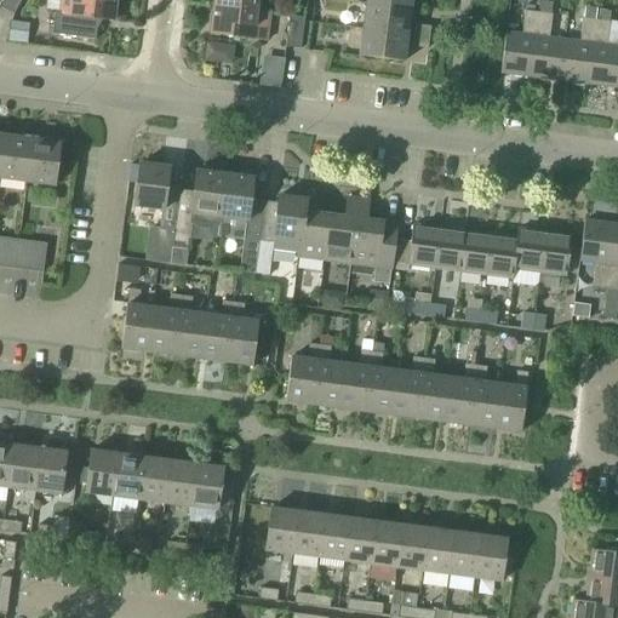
[(5,0),(3,5),(16,11),(22,0),(5,0)]
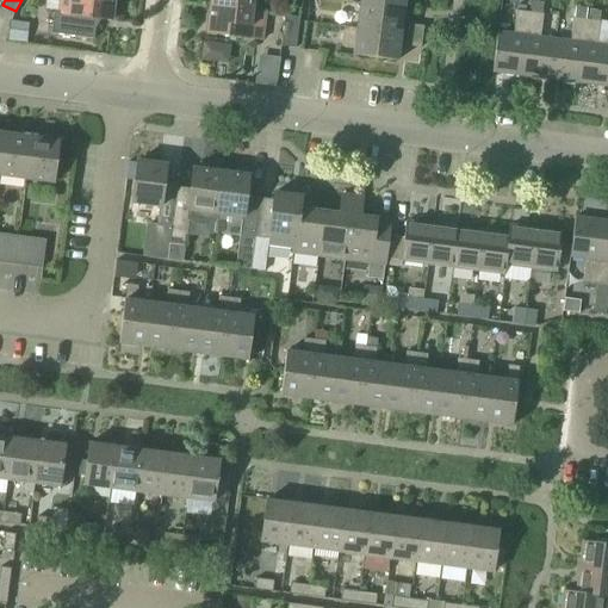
[(61,0),(60,10),(55,10),(53,31),(94,36),(97,16),(112,18),(115,0),(61,0)]
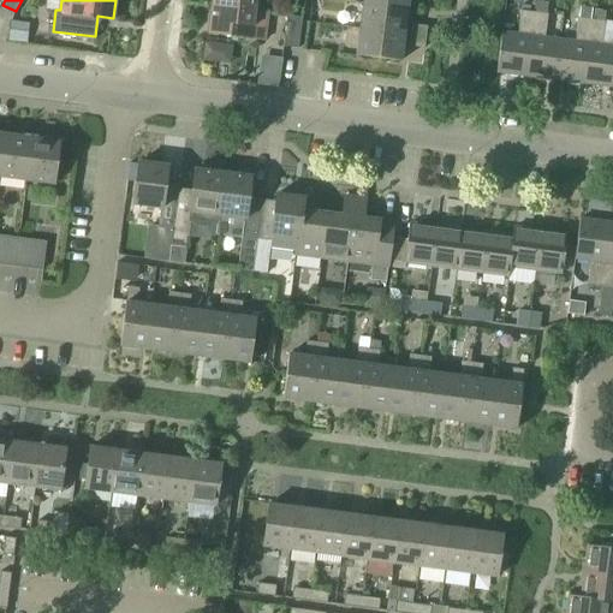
[(213,0),(213,5),(256,11),(257,0),(213,0)]
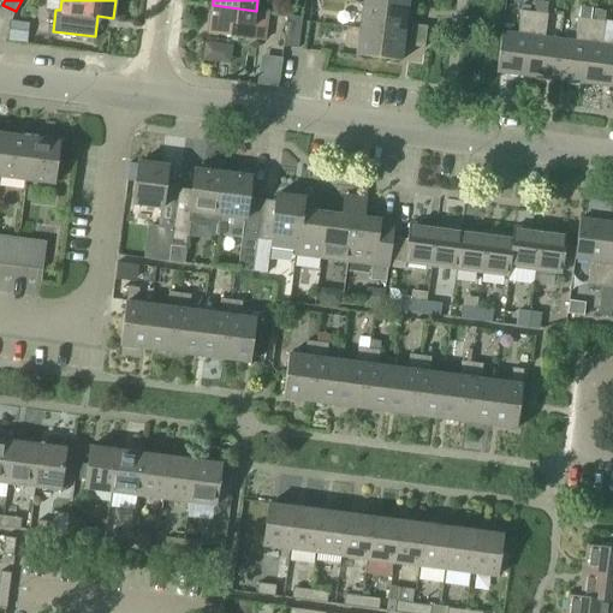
[(307,0),(303,13),(320,18),(325,0),(307,0)]
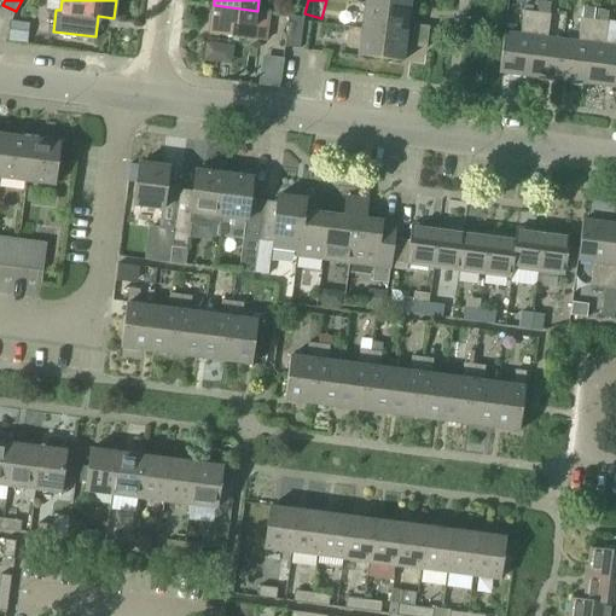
[(366,1),(362,28),(406,33),(410,6),(366,1)]
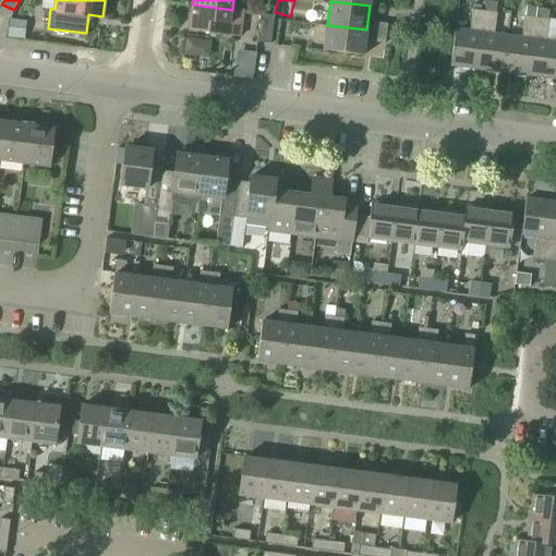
[(486,11),(479,68),(504,71),(509,36),(494,34),(498,2),(487,1),(486,11)]
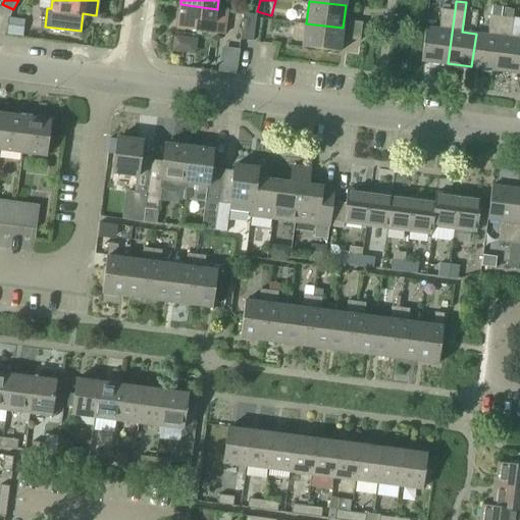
[(228,10),(217,9),(180,4),(177,26),(225,33),(228,10)]
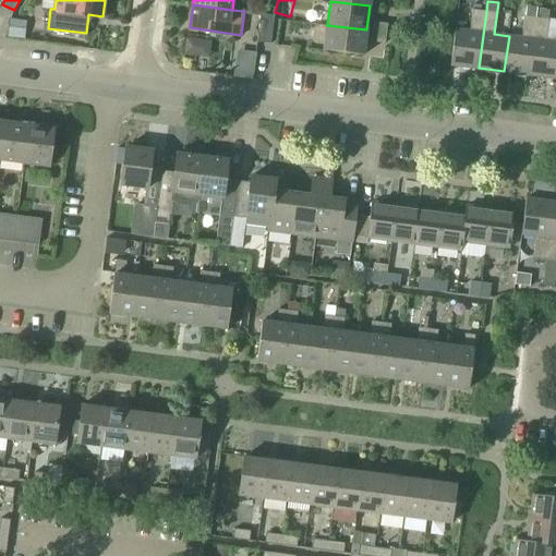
[(504,71),(530,75),(538,17),(539,8),(528,5),(527,16),(524,16),(522,37),(509,36),(504,71)]
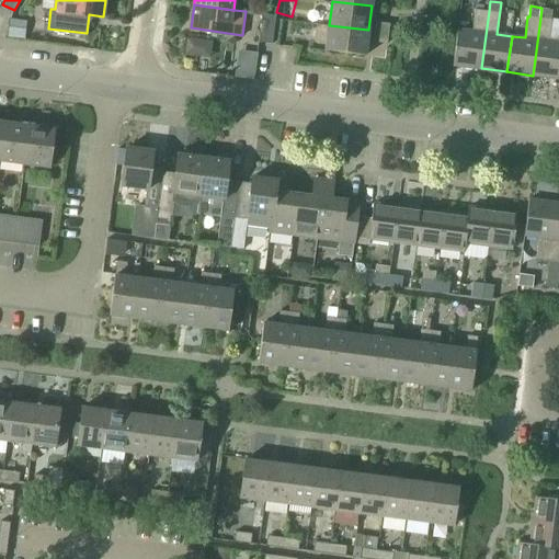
[(540,18),(533,76),(558,79),(558,42),(550,41),(555,9),(544,8),(543,19),(540,18)]
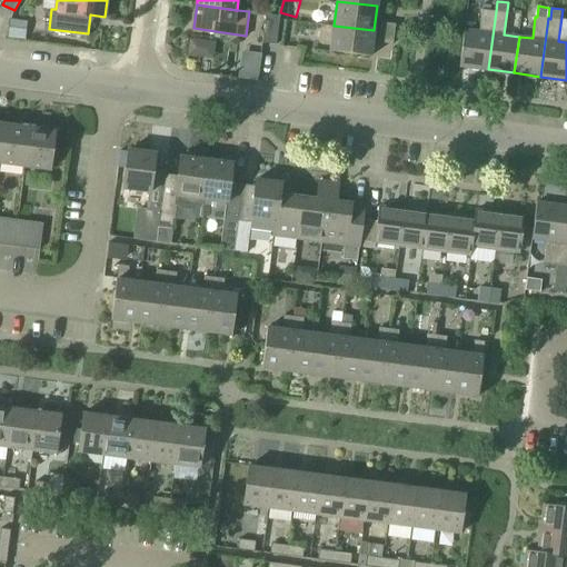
[(459,66),(488,69),(496,11),(483,10),(479,31),(464,29),(459,66)]
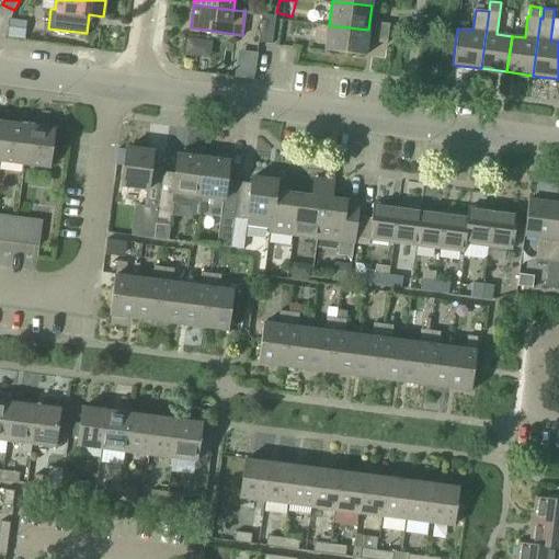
[(4,11),(1,26),(18,31),(22,15),(4,11)]
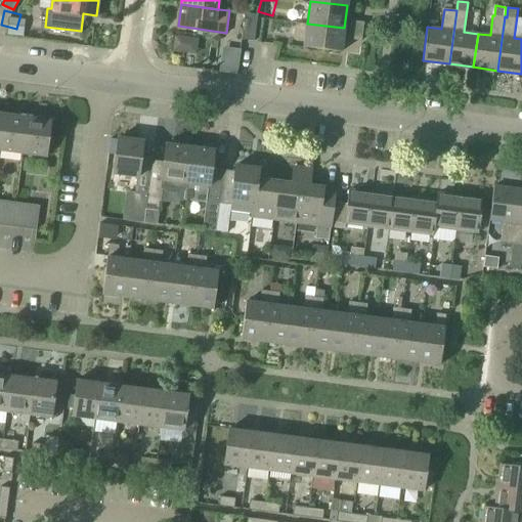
[(243,41),(255,42),(258,14),(246,12),(243,41)]
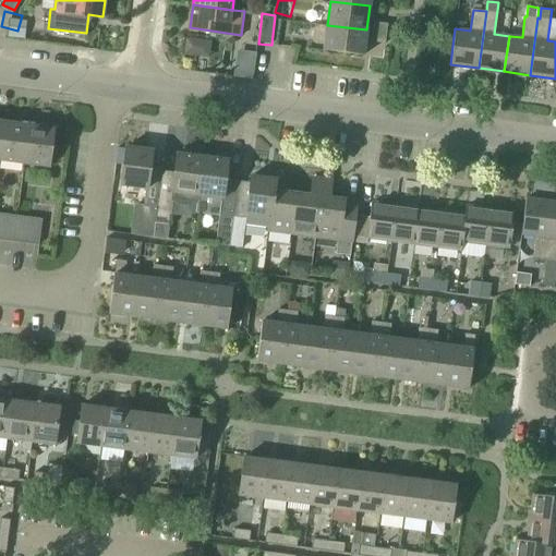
[(373,31),(387,33),(388,22),(375,21),(373,31)]
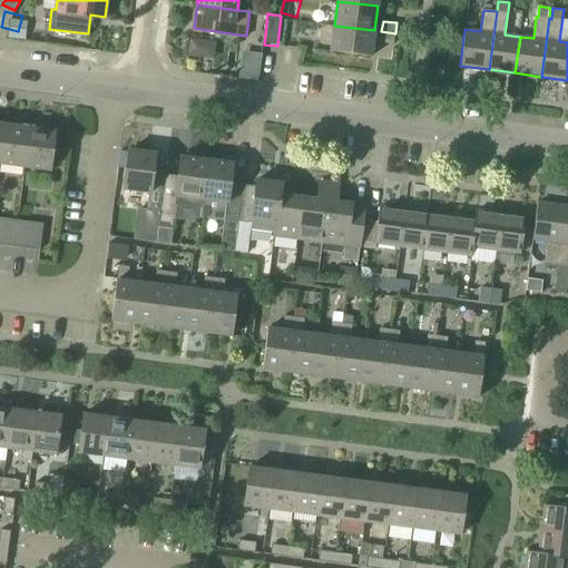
[(374,30),(334,26),(331,50),(371,56),(374,30)]
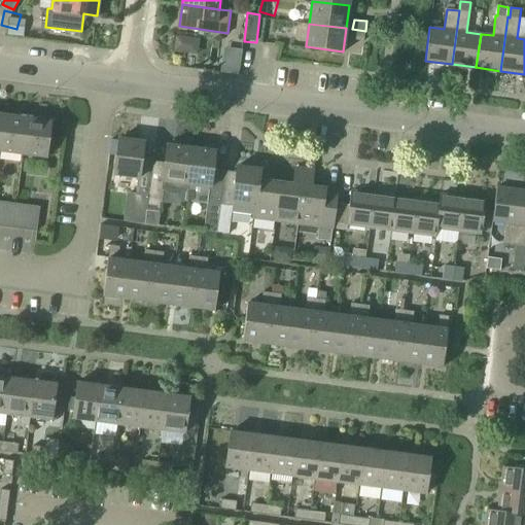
[(365,31),(352,29),(351,38),(364,40),(365,31)]
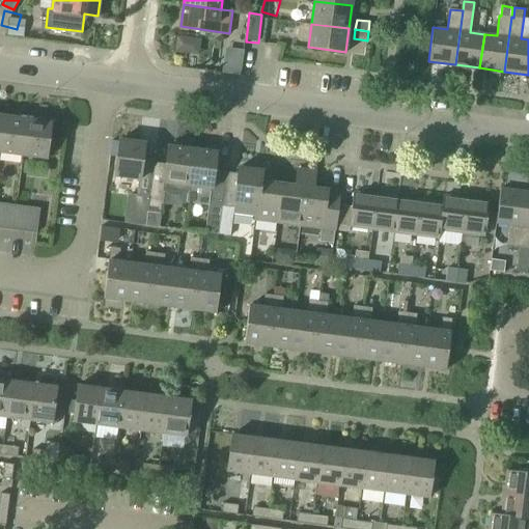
[(0,140),(0,151),(23,155),(27,117),(3,114),(0,140)]
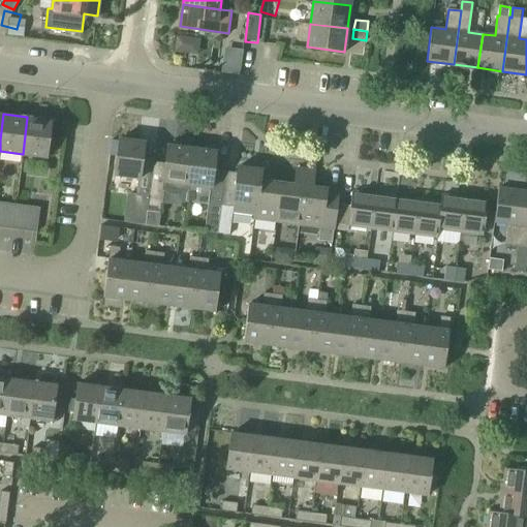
[(27,117),(23,154),(47,157),(52,120),(27,117)]
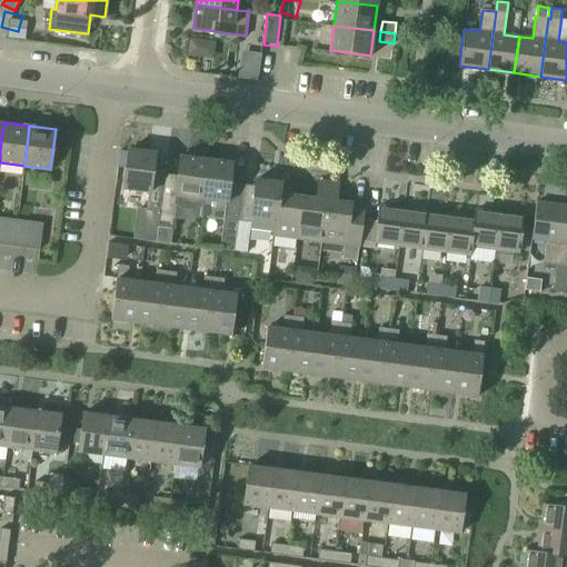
[(161,210),(166,175),(153,172),(157,151),(130,148),(125,187),(150,190),(148,208),(161,210)]
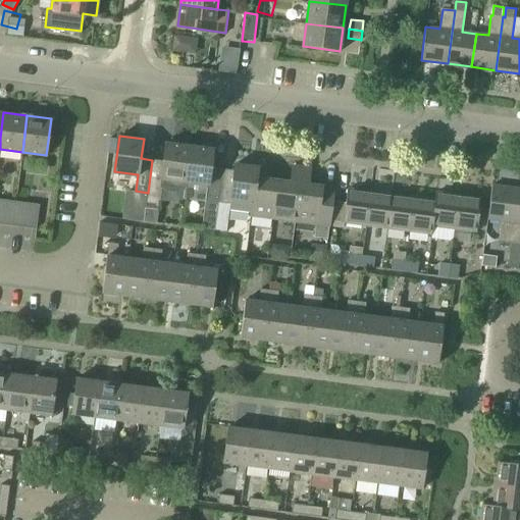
[(145,220),(158,222),(162,187),(184,190),(190,146),(166,142),(163,161),(152,160),(148,193),(145,220)]
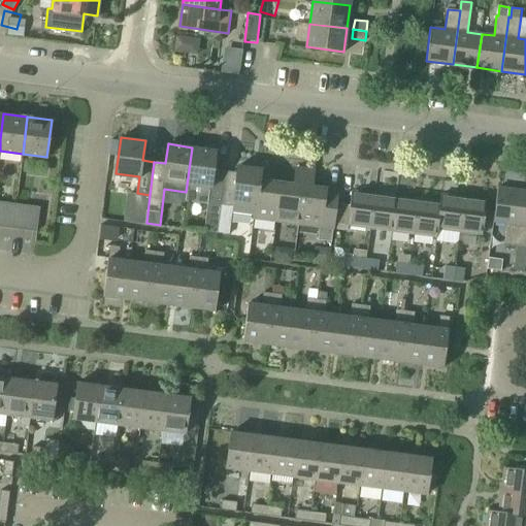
[(208,203),(221,204),(225,171),(212,169),(216,151),(192,148),(186,192),(185,199),(208,203)]
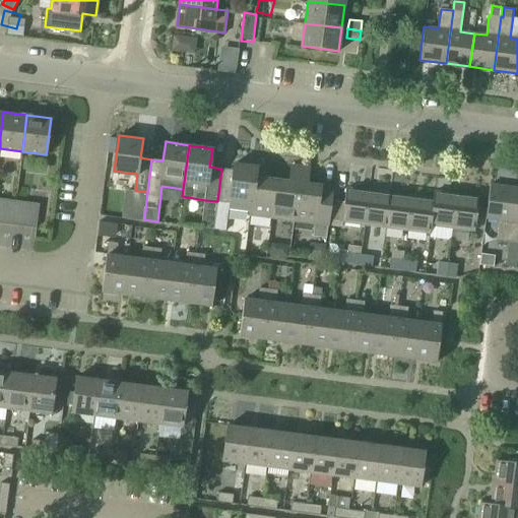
[(251,214),(272,217),(277,180),(265,178),(267,162),(258,159),(257,167),(251,211),(251,214)]
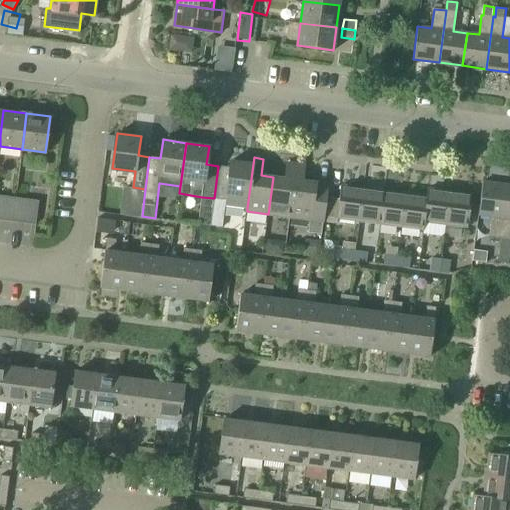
[(247,208),(253,164),(230,161),(229,167),(218,166),(214,198),(226,200),(225,205),(247,208)]
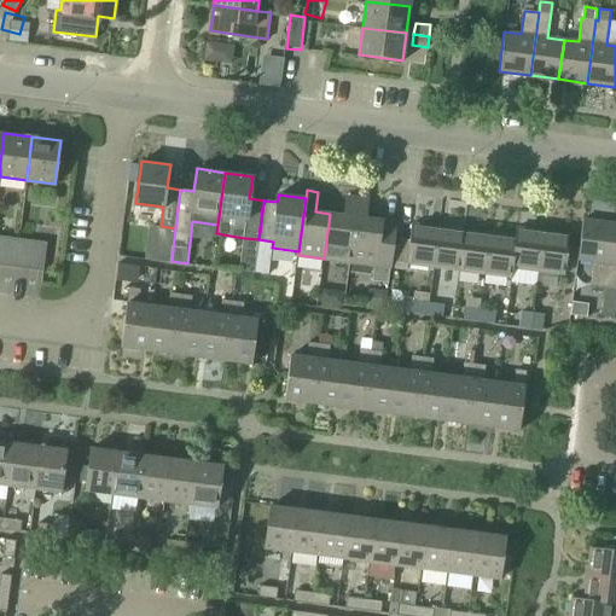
[(330,214),(324,259),(349,262),(358,197),(347,196),(344,215),(330,214)]
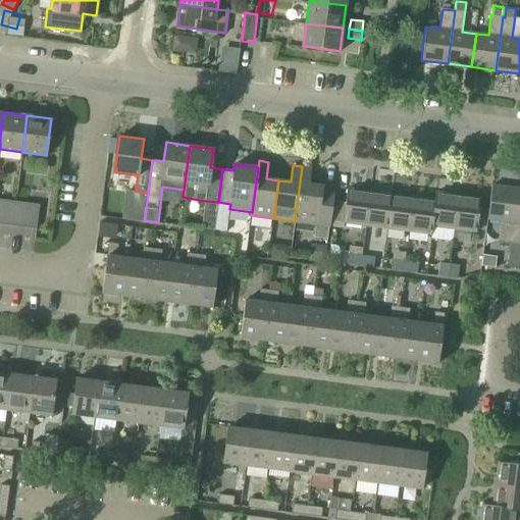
[(302,166),(295,221),(329,225),(334,188),(309,185),(311,168),(302,166)]
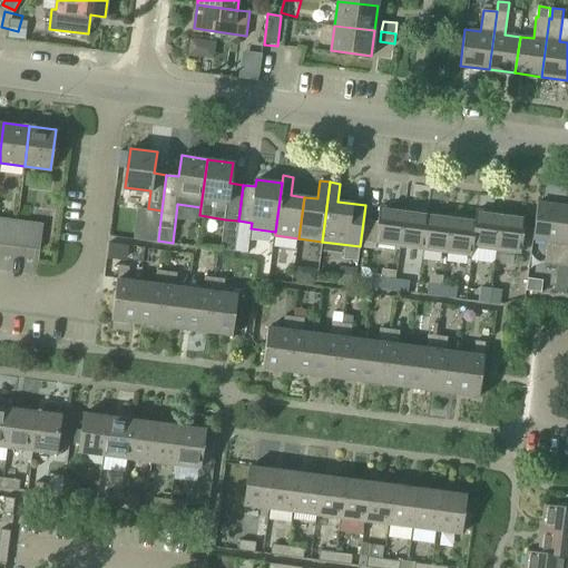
[(557,264),(565,205),(537,201),(532,238),(547,241),(545,263),(557,264)]
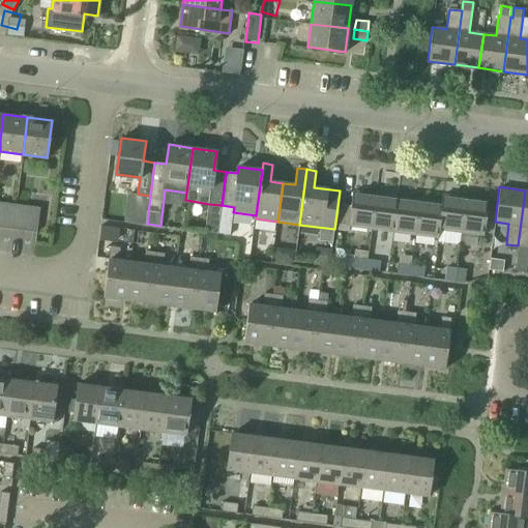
[(527,191),(525,191),(518,245),(527,247),(527,191)]
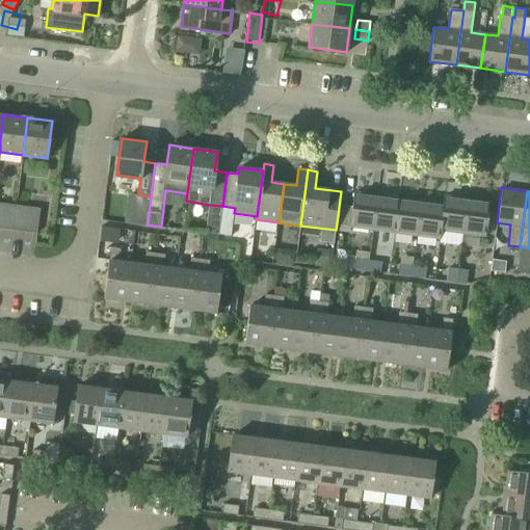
[(349,226),(374,229),(378,195),(354,192),(349,226)]
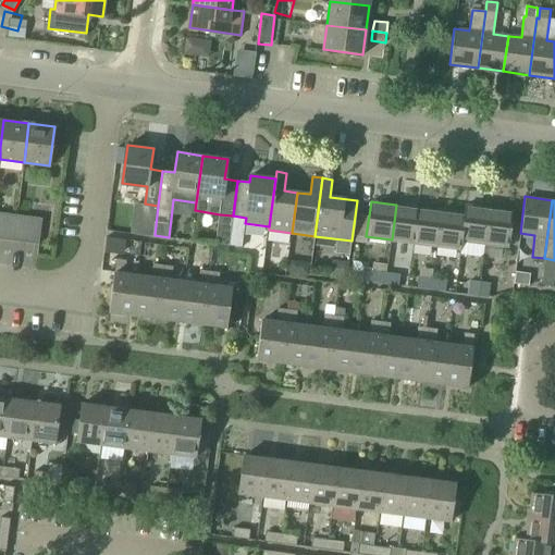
[(392,239),(416,243),(420,208),(396,205),(392,239)]
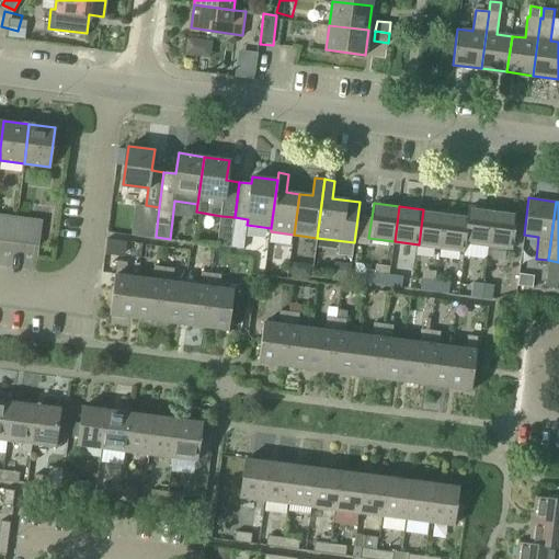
[(466,242),(489,244),(494,209),(470,206),(469,215),(466,242)]
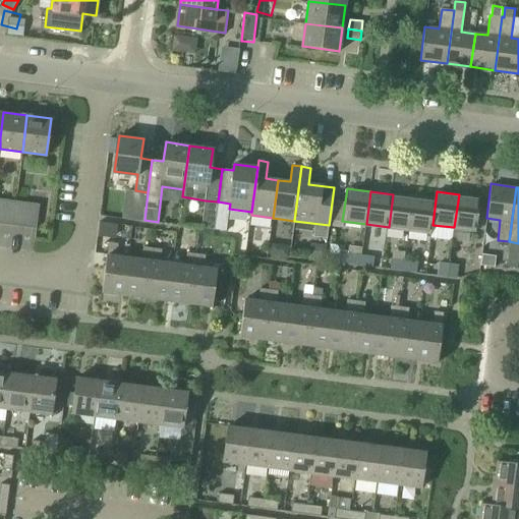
[(389,227),(410,230),(414,197),(393,194),(389,227)]
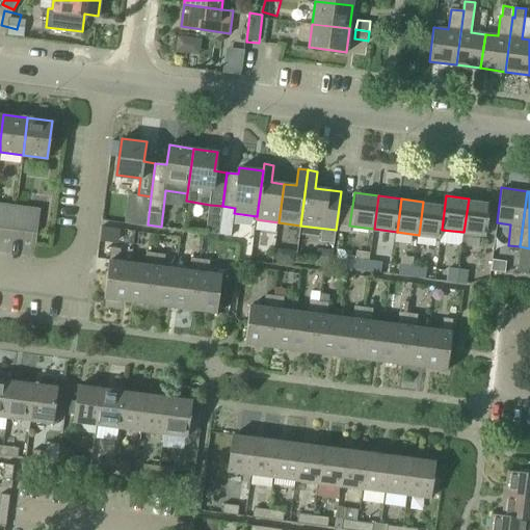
[(469,199),(464,232),(486,235),(491,202),(469,199)]
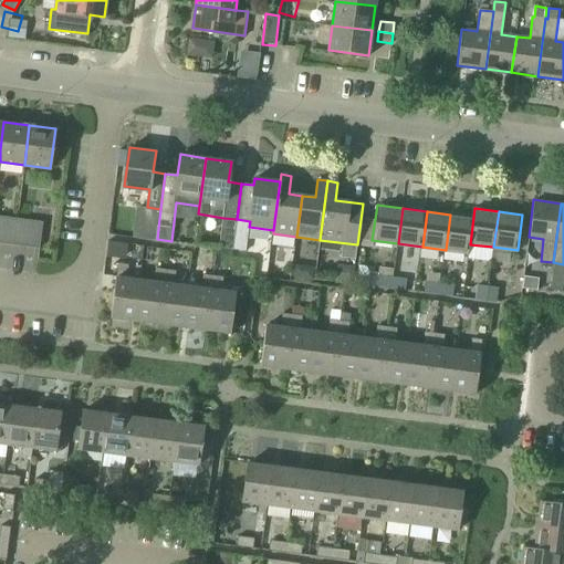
[(0,241),(14,243),(18,217),(0,215),(0,241)]
